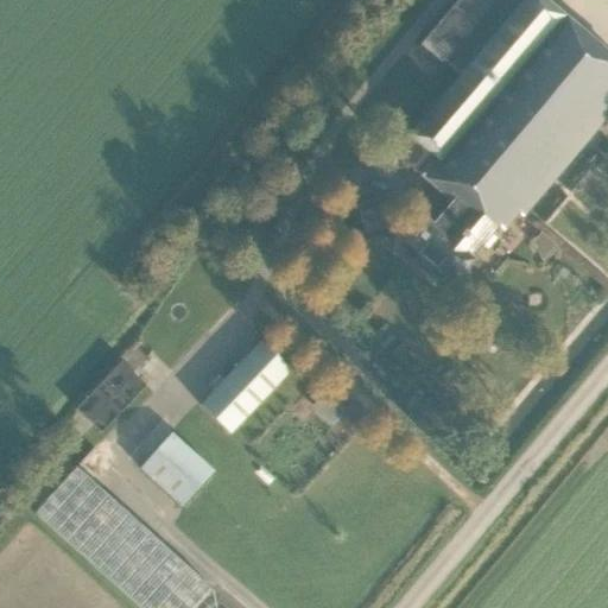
[(607,52),(545,0),(458,0),(423,44),(460,75),(393,152),(453,202),(434,225),(423,216),(403,240),(454,283),(474,259),(472,257),(499,223),(505,229),(520,211),(524,215),(607,115),(607,52)]
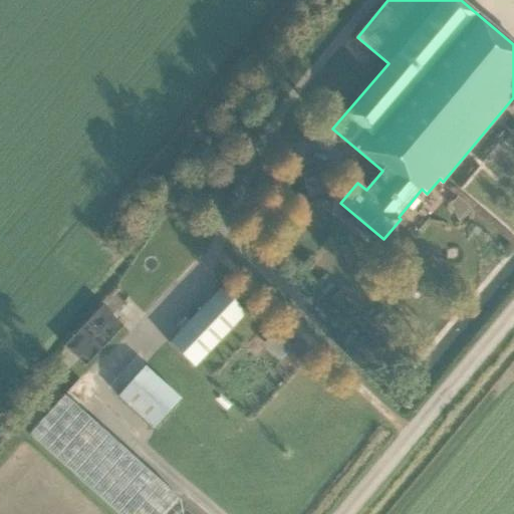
[(335,192),(329,165),(302,172),(309,198),(335,192)]
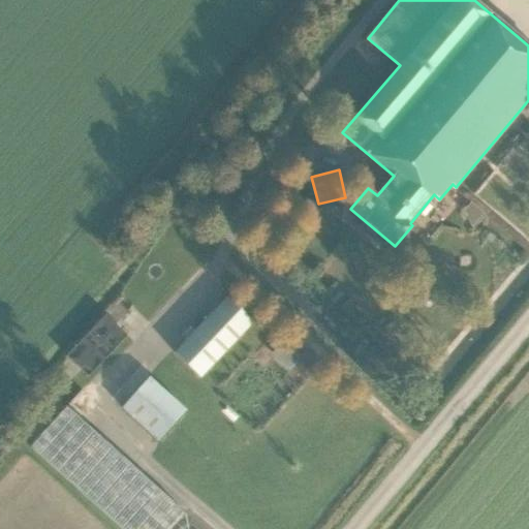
[(226,297),(174,351),(200,377),(253,321),(226,297)]
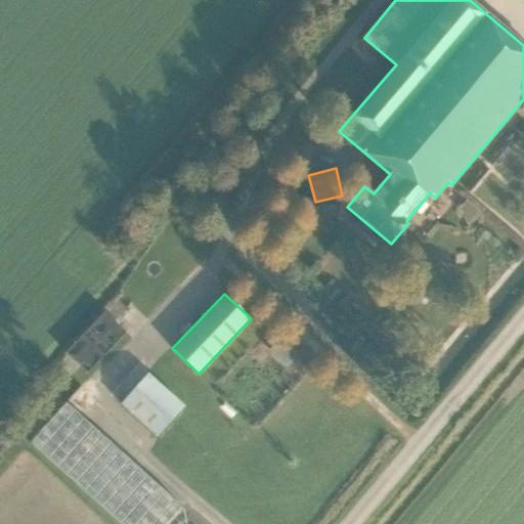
[(66,352),(85,372),(125,332),(105,312),(66,352)]
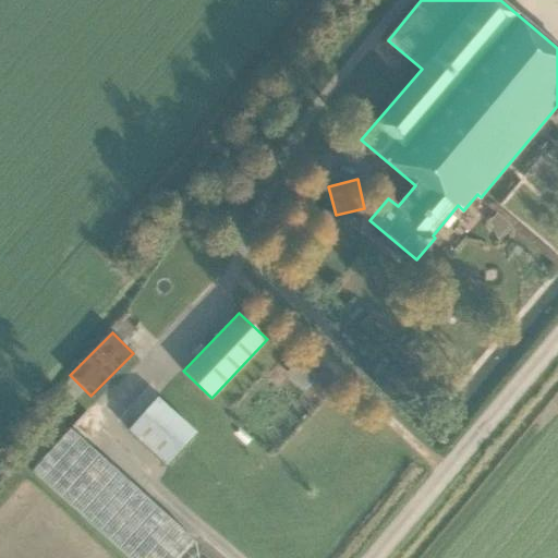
[(305,391),(314,383),(319,377),(300,359),(286,373),(305,391)]
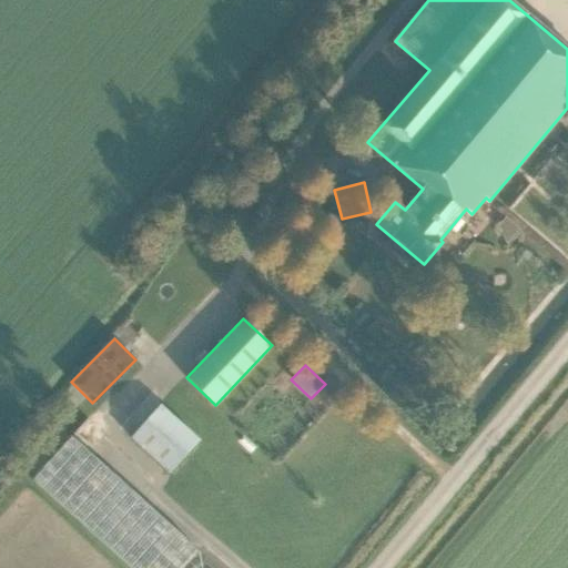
[(168,474),(200,440),(162,404),(130,437),(168,474)]
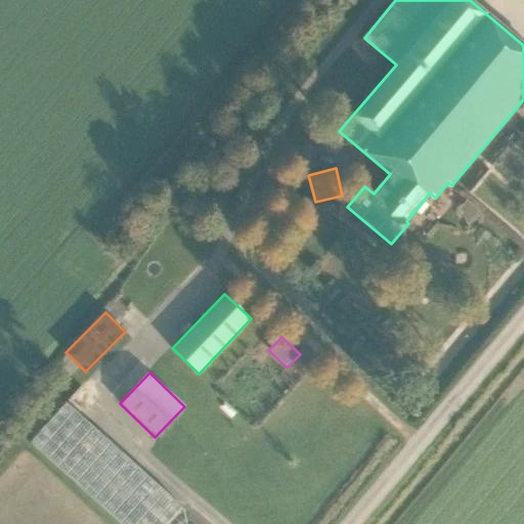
[(121,523),(167,523),(181,509),(66,403),(31,442),(121,523)]
